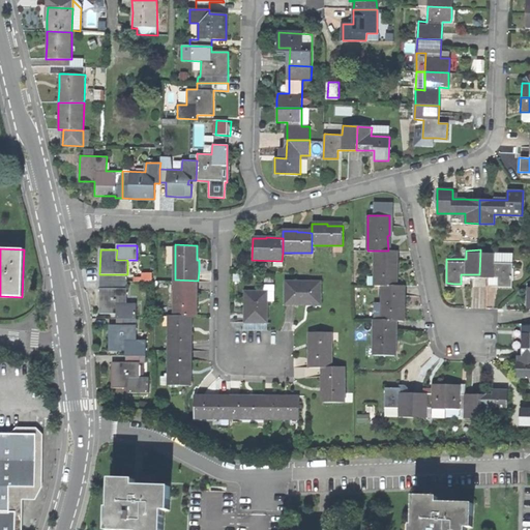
[(512,284),(512,260),(495,260),(495,251),(480,249),(479,274),(498,275),(498,284),(503,284),(512,284)]
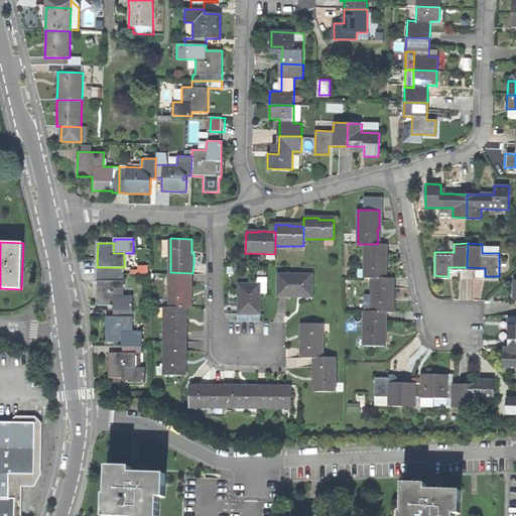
[(365,277),(372,277),(385,278),(385,263),(387,263),(387,256),(387,244),(378,244),(365,244),(365,277)]
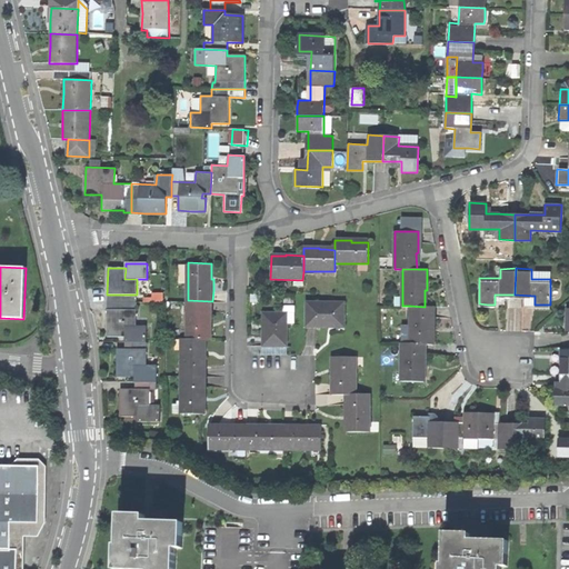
[(107,295),(107,310),(137,310),(137,295),(107,295)]
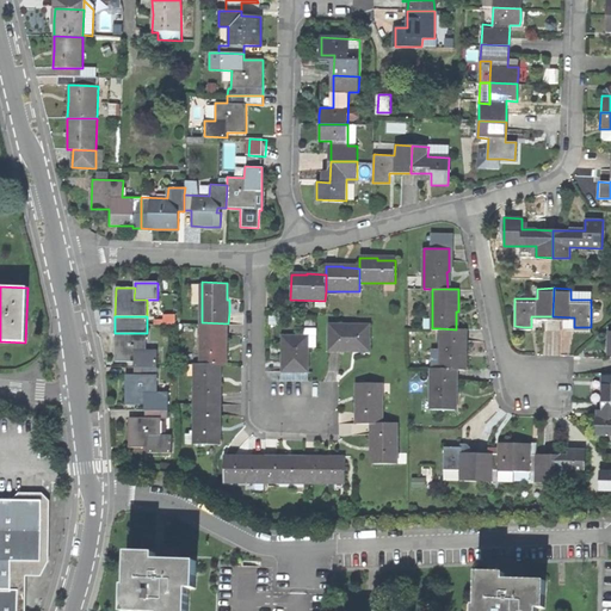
[(202,322),(201,362),(218,364),(226,363),(226,346),(228,346),(228,337),(228,323),(202,322)]
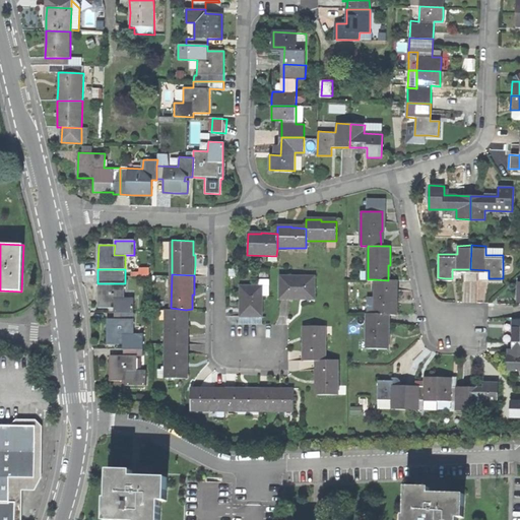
[(312,296),(312,275),(277,275),(277,298),(286,298),(297,298),(297,296),(312,296)]
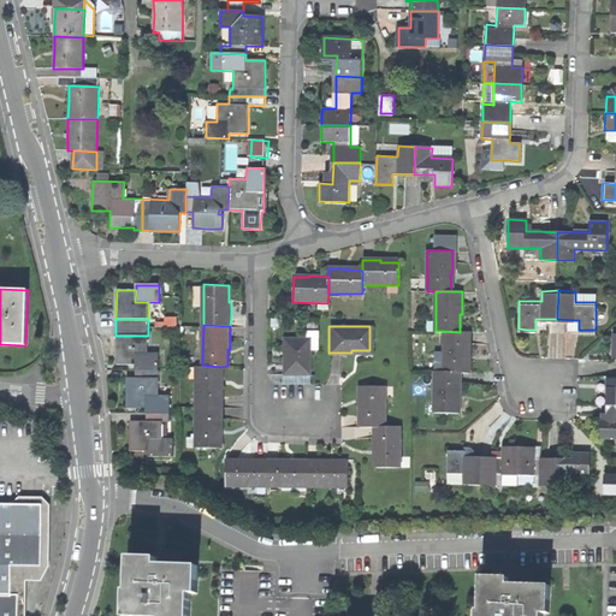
[(444,331),(445,372),(462,372),(469,372),(469,354),(471,354),(472,345),(472,332),(460,332),(444,331)]
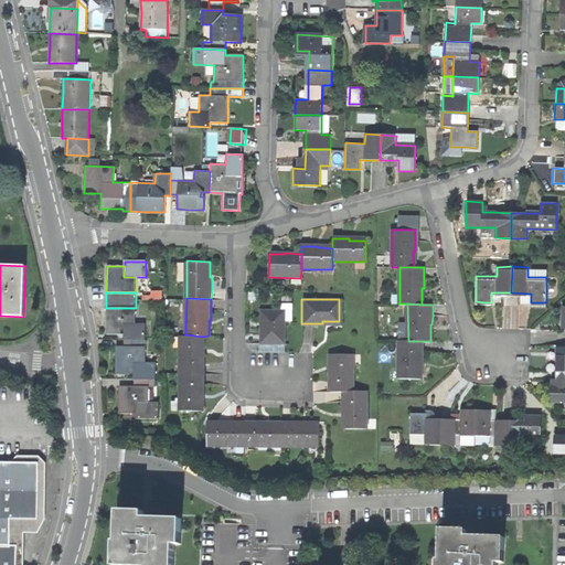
[(121,336),(124,336),(124,324),(136,324),(136,308),(106,308),(106,336),(121,336)]
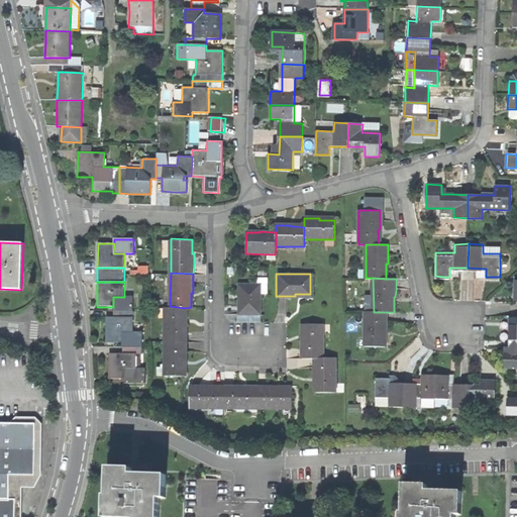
[(238,314),(260,314),(260,284),(239,284),(239,292),(239,299),(238,299),(238,314)]
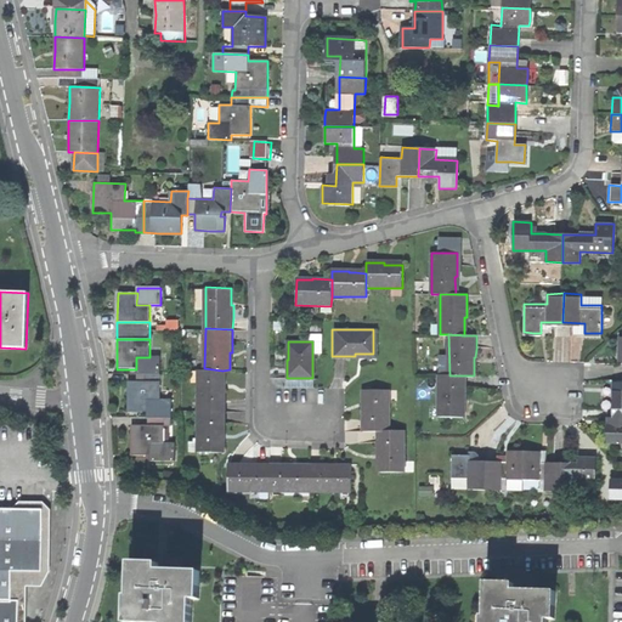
[(160,357),(150,357),(136,357),(136,369),(136,374),(160,374),(160,357)]
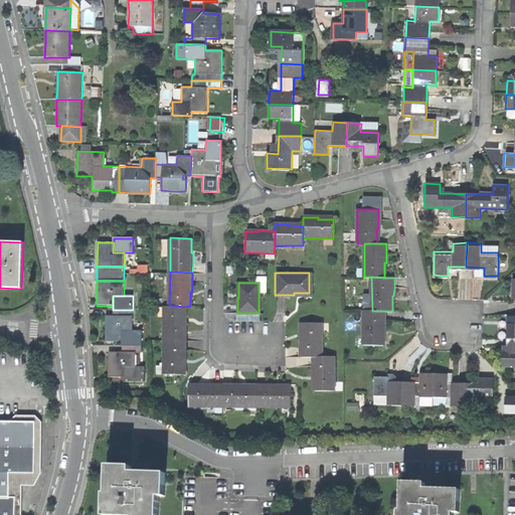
[(164,305),(164,339),(186,340),(186,329),(187,319),(184,319),(184,307),(169,305),(164,305)]
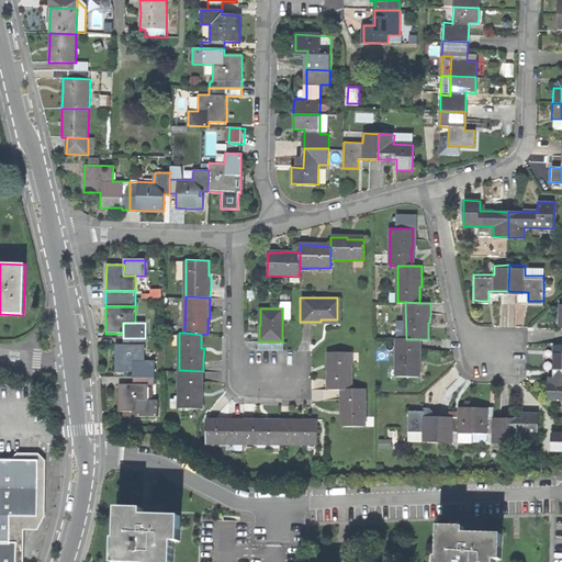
[(398,377),(418,378),(419,360),(422,360),(422,350),(422,339),(406,339),(398,339),(398,377)]
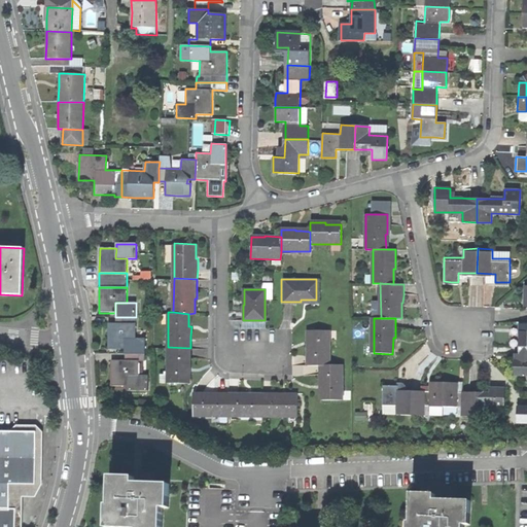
[(123,349),(125,349),(125,340),(135,340),(135,324),(115,324),(108,324),(108,349),(123,349)]
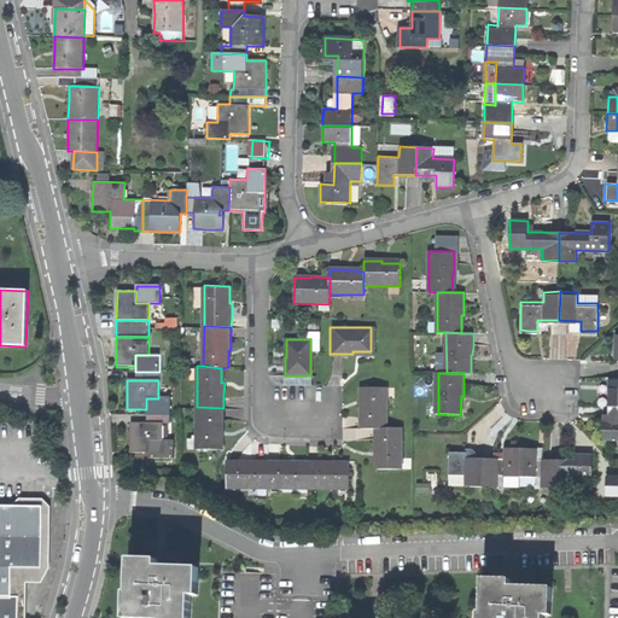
[(386,388),(362,388),(361,404),(360,404),(360,410),(360,427),(375,427),(386,429),(386,388)]
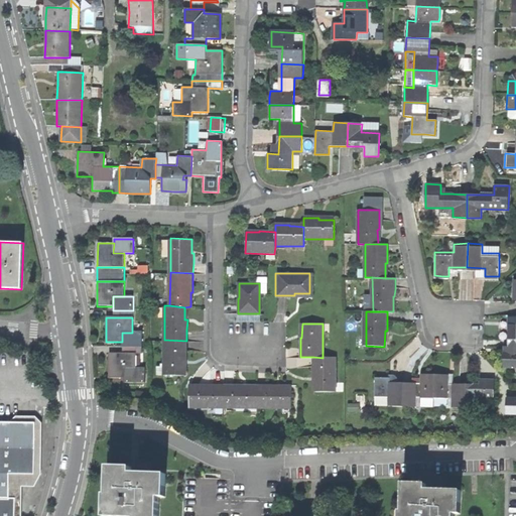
[(142,333),(132,333),(122,333),(122,342),(122,347),(142,347),(142,333)]
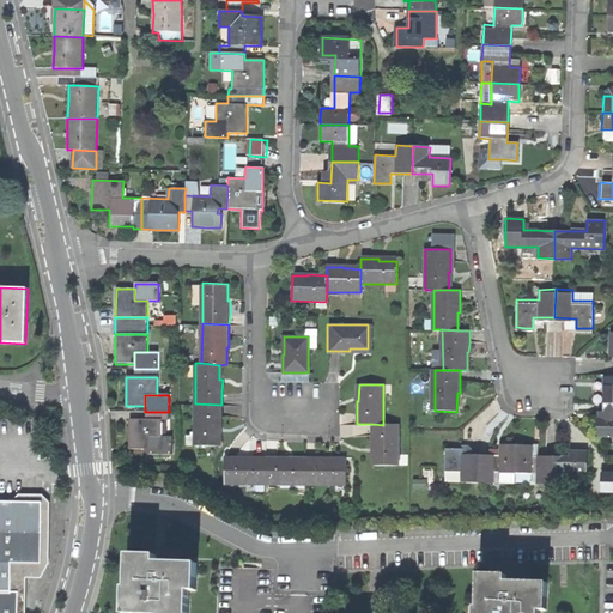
[(218,444),(219,428),(222,428),(222,418),(222,405),(195,404),(194,444),(218,444)]
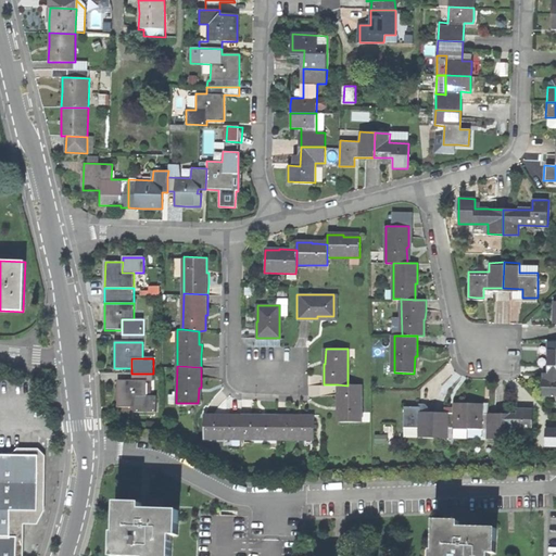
[(555,366),(547,366),(546,380),(542,380),(542,390),(542,395),(555,395),(555,366)]
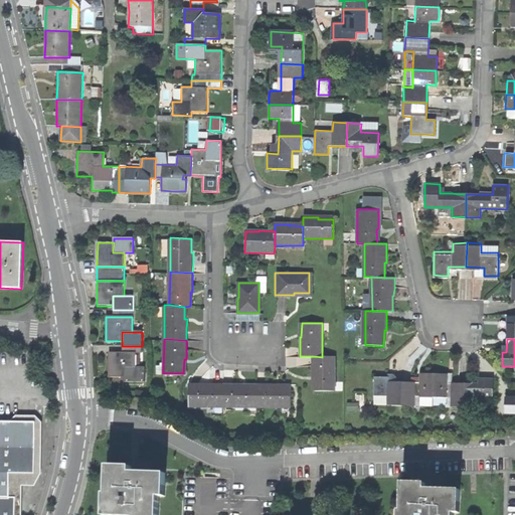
[(123,377),(125,377),(125,367),(135,367),(135,352),(122,352),(109,353),(109,377),(123,377)]
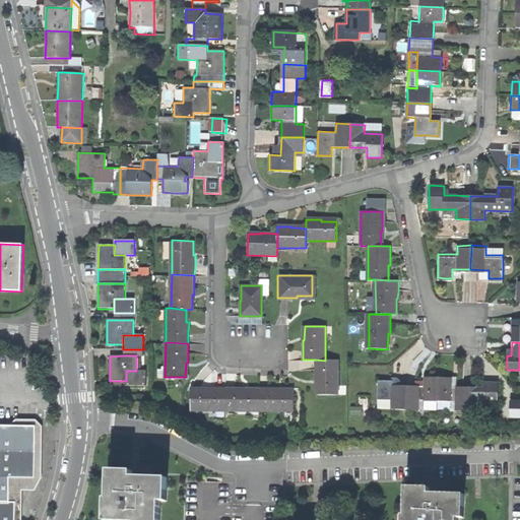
[(338,361),(325,361),(316,360),(316,373),(316,380),(317,380),(317,395),(338,395),(338,361)]
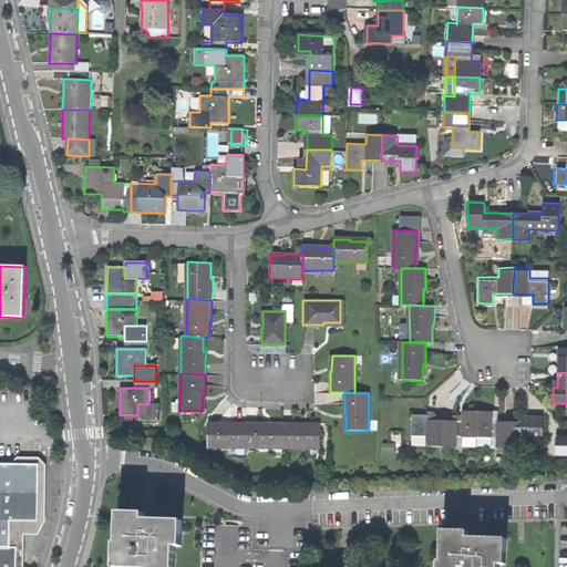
[(160,404),(148,404),(137,404),(137,415),(137,420),(160,420),(160,404)]
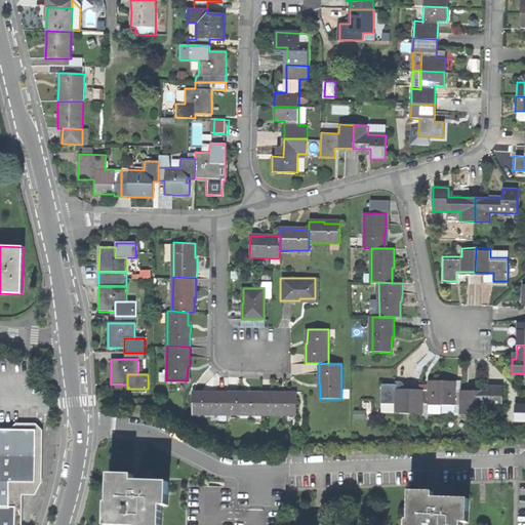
[(422,404),(441,404),(441,380),(434,380),(427,379),(427,390),(409,390),(408,413),(422,413),(422,404)]
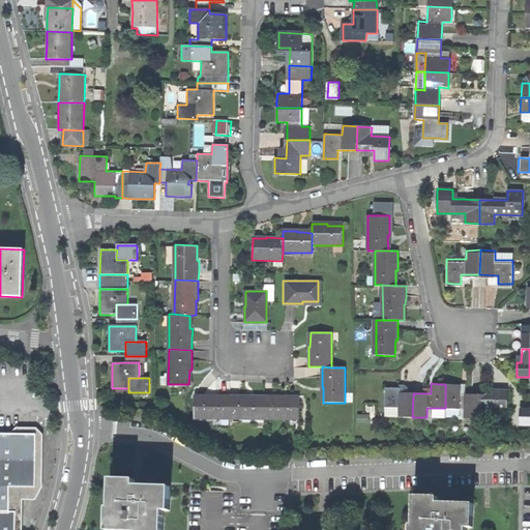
[(463,418),(477,418),(478,394),(460,393),(460,384),(454,384),(445,384),(445,408),(463,409),(463,418)]
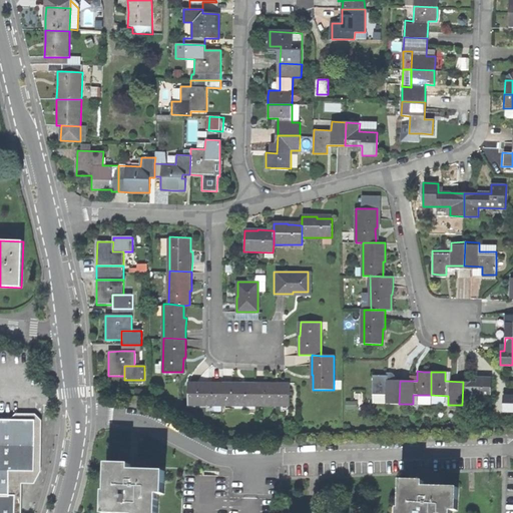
[(385,404),(399,404),(400,381),(386,380),(386,375),(380,375),(372,375),(371,394),(386,395),(385,404)]
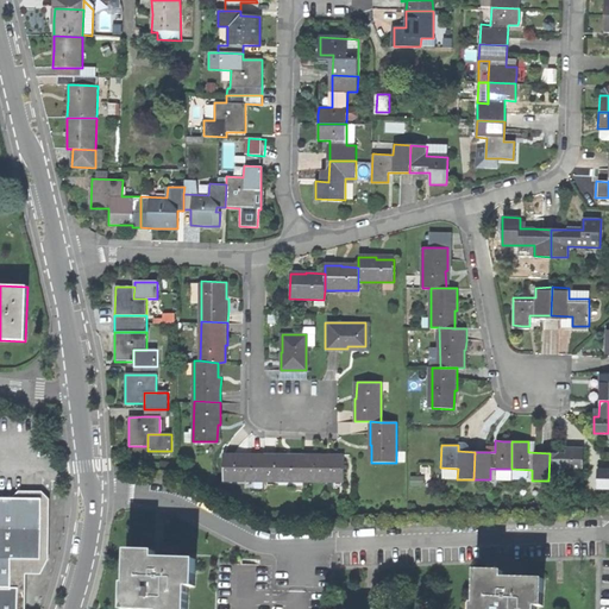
[(565,470),(582,470),(583,449),(570,449),(565,449),(565,453),(550,453),(548,481),(564,481),(565,470)]
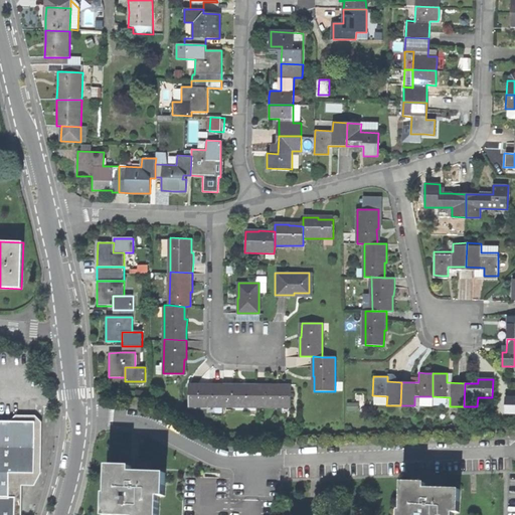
[(222,406),(256,406),(256,387),(244,387),(240,387),(240,384),(222,384),(222,387),(222,406)]
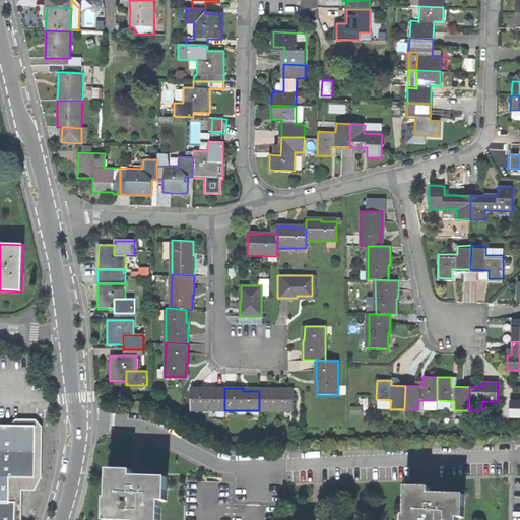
[(259,410),(293,410),(293,391),(278,391),(278,388),(271,388),(259,388),(259,391),(259,410)]
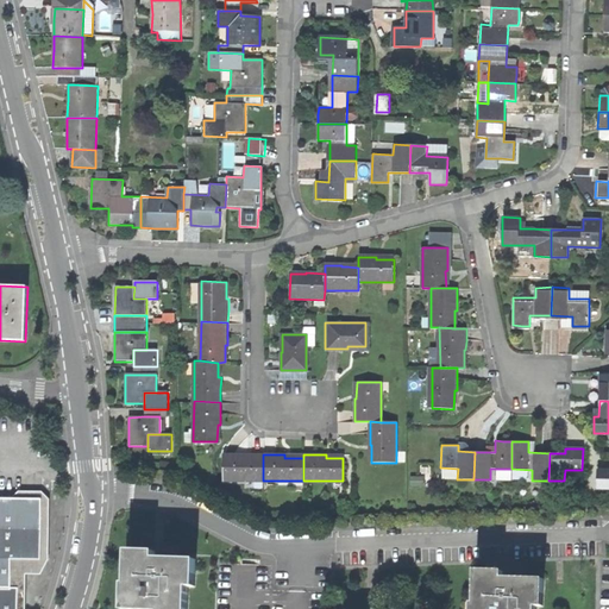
[(223,481),(263,481),(263,458),(251,458),(243,458),(243,456),(223,456),(223,481)]
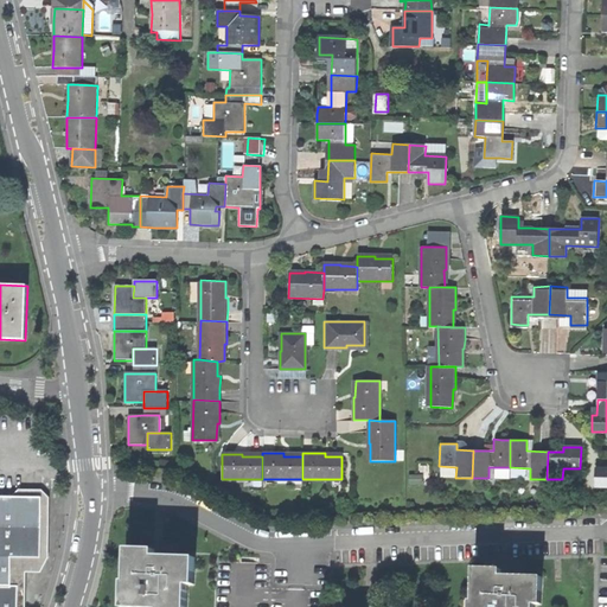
[(606,466),(598,466),(596,489),(606,489),(606,466)]
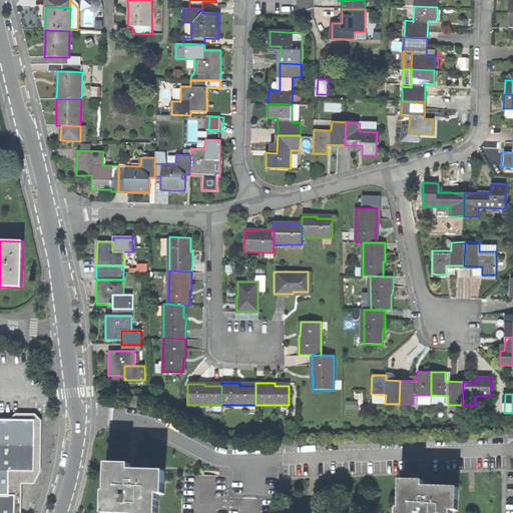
[(10,420),(35,420),(35,472),(9,472),(9,495),(15,496),(14,512),(21,512),(21,501),(22,488),(22,484),(34,484),(41,471),(42,422),(36,415),(16,415),(10,420)]
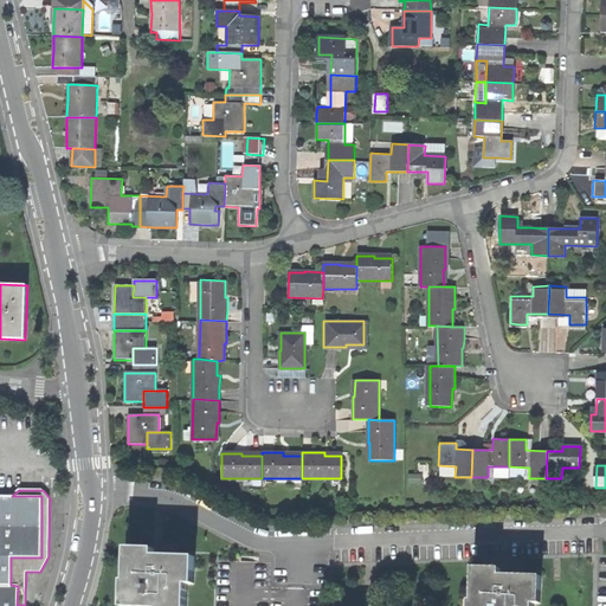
[(0,585),(11,585),(11,558),(42,558),(42,496),(12,496),(0,495),(0,585)]
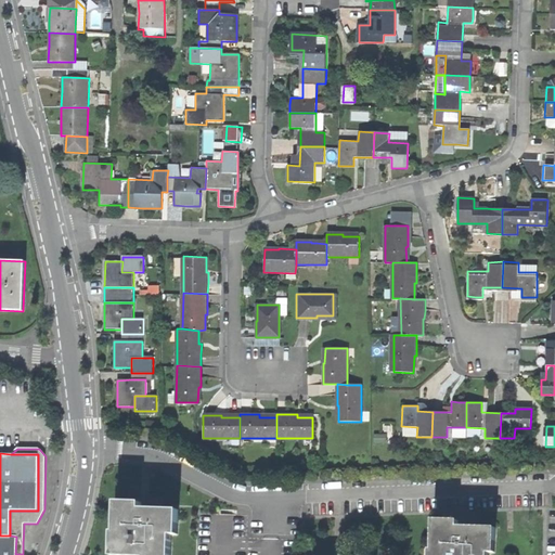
[(170,554),(171,534),(177,534),(177,524),(178,524),(179,510),(154,510),(141,508),(142,503),(116,502),(116,532),(114,532),(114,543),(113,543),(112,554),(170,554)]
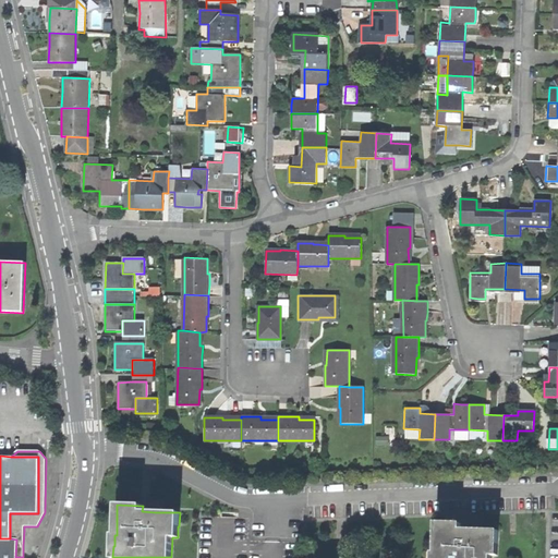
[(490,557),(492,557),(497,557),(498,532),(471,531),(462,531),(462,524),(436,523),(435,557),(490,557)]
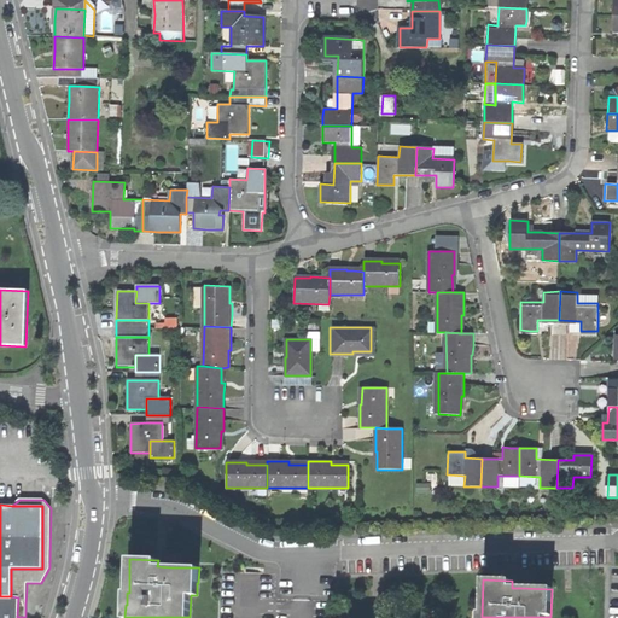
[(0,617),(17,617),(18,598),(11,596),(0,596),(0,617)]
